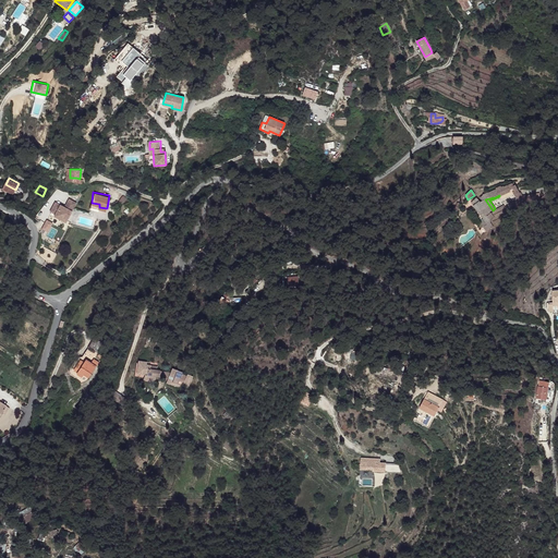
[(477,202),(475,198),(471,203),(487,223),(489,221),(477,202)]
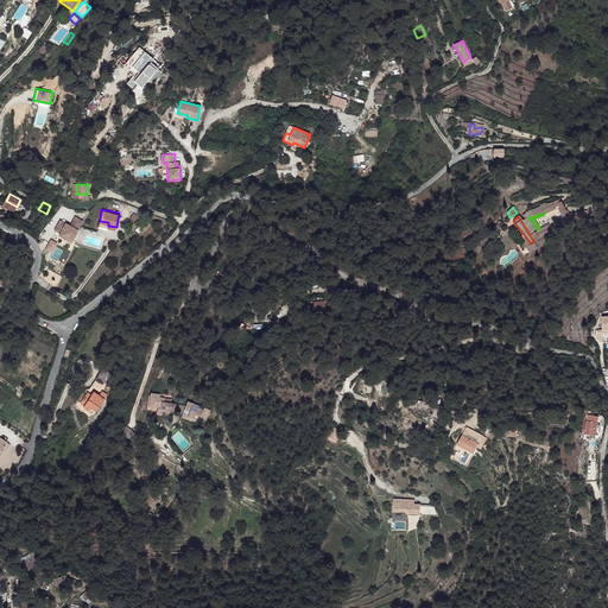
[(59,229),(57,235),(75,242),(80,244),(82,227),(81,227),(83,221),(75,217),(71,227),(61,223),(58,229),(59,229)]
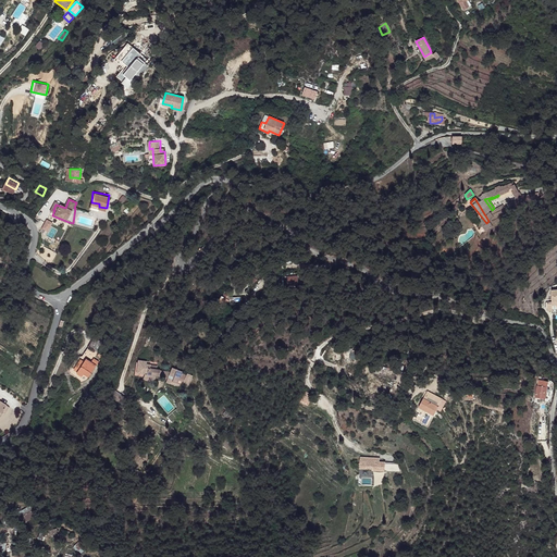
[(492,210),(484,199),(480,200),(477,201),(489,221),(493,218),(490,213),(489,214),(489,212),(492,210)]
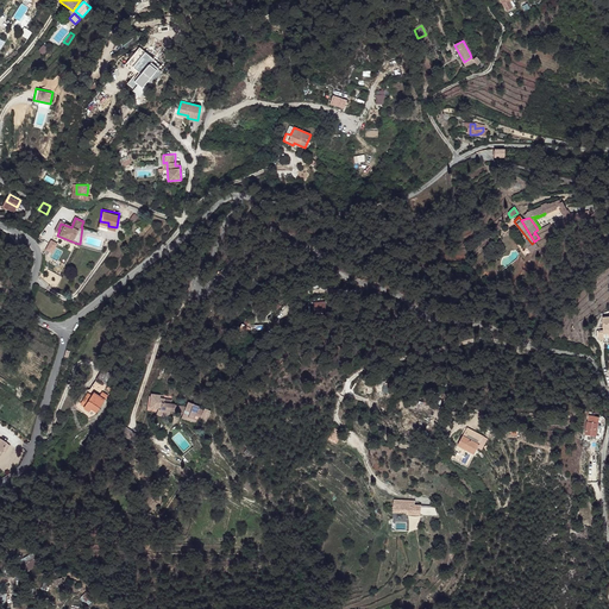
[(332,302),(319,305),(320,312),(332,311),(332,302)]
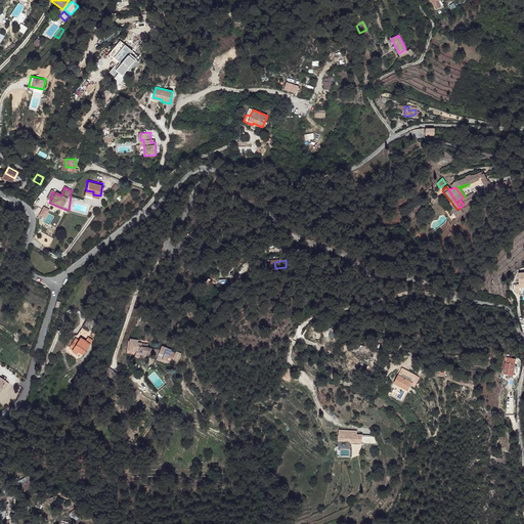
[(523,273),(519,273),(519,286),(514,286),(514,292),(519,292),(519,288),(523,288),(523,291),(523,292),(523,291),(523,273)]
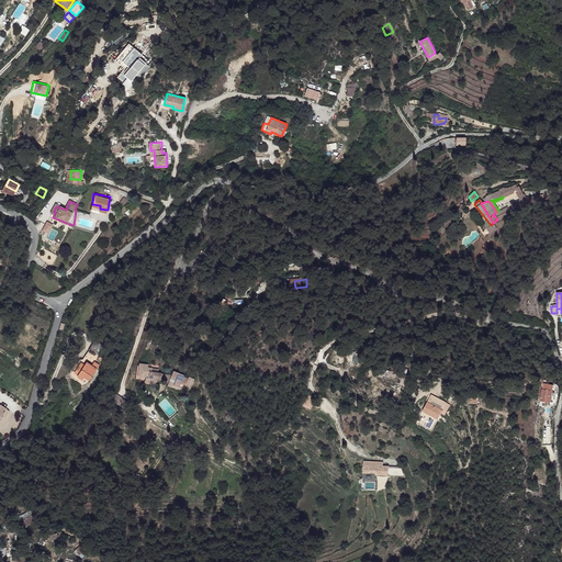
[(222,299),(217,307),(218,308),(225,312),(229,302),(231,306),(244,304),(242,298),(229,300),(226,299),(222,299)]
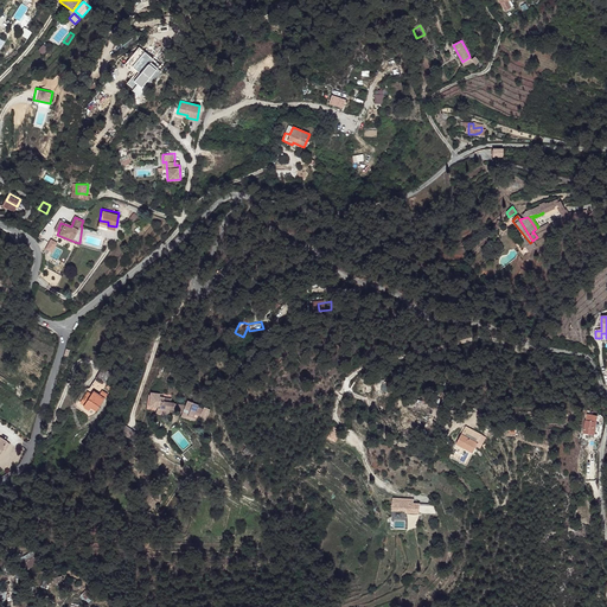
[(117,372),(106,366),(95,385),(104,391),(108,385),(109,387),(117,372)]
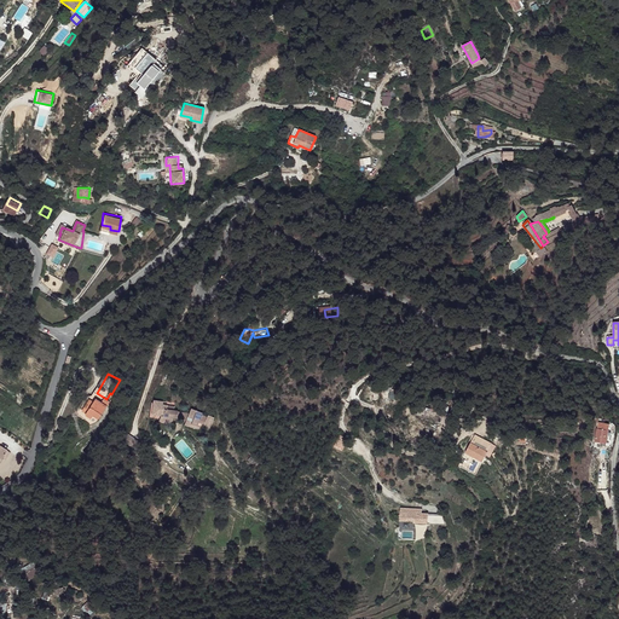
[(106,399),(97,393),(87,399),(97,404),(98,400),(104,404),(106,399)]
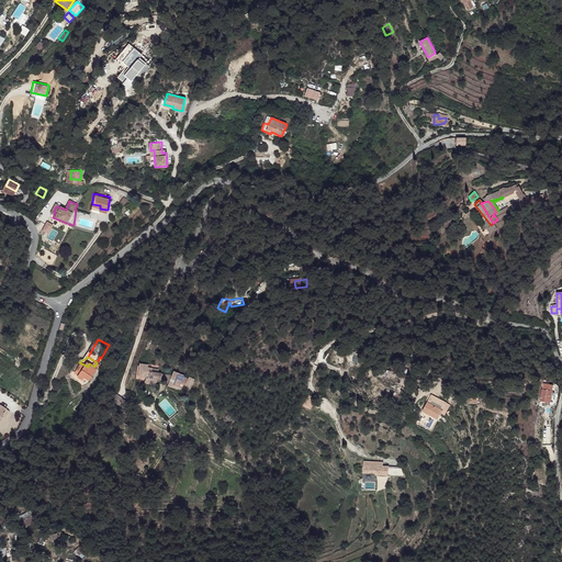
[(88,367),(79,362),(75,370),(74,371),(72,373),(72,375),(72,377),(74,379),(75,380),(80,383),(81,381),(83,382),(87,380),(90,382),(97,370),(99,371),(102,366),(97,362),(94,367),(89,363),(88,367)]
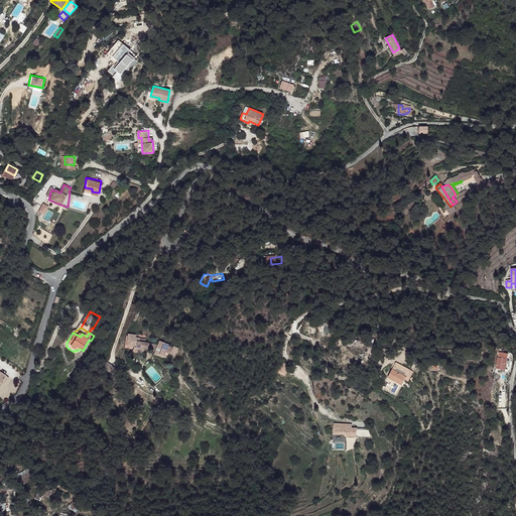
[(135,336),(128,335),(126,347),(136,348),(153,351),(159,351),(158,353),(171,360),(177,352),(173,349),(172,350),(167,347),(169,345),(166,345),(164,344),(158,343),(157,346),(145,344),(145,340),(139,339),(135,339),(135,336)]
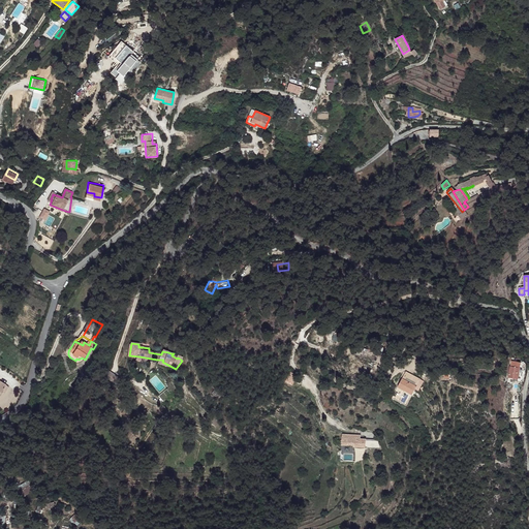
[(91,348),(85,360),(87,361),(93,349),(91,348)]
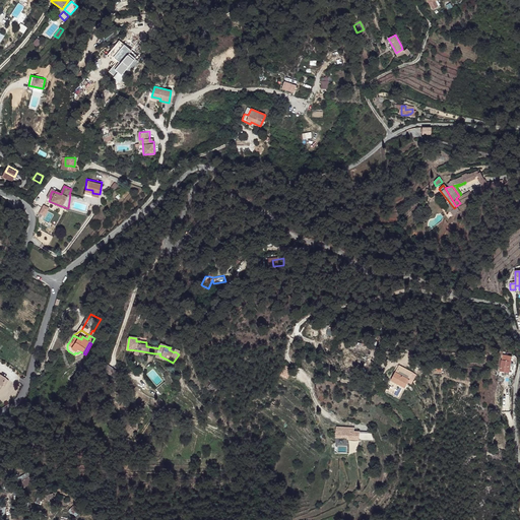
[(511,354),(501,353),(500,368),(504,368),(503,370),(508,371),(511,354)]
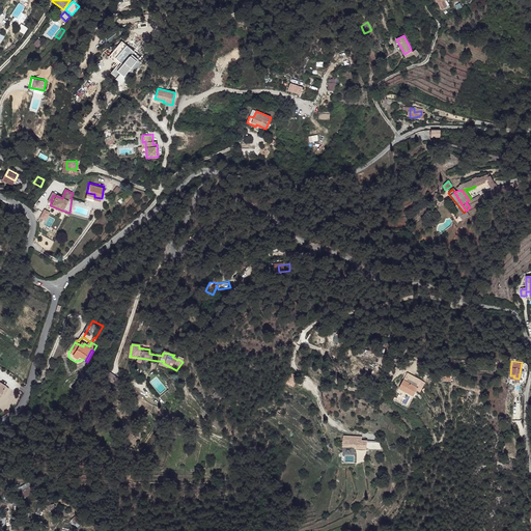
[(109,372),(105,380),(116,385),(120,378),(109,372)]
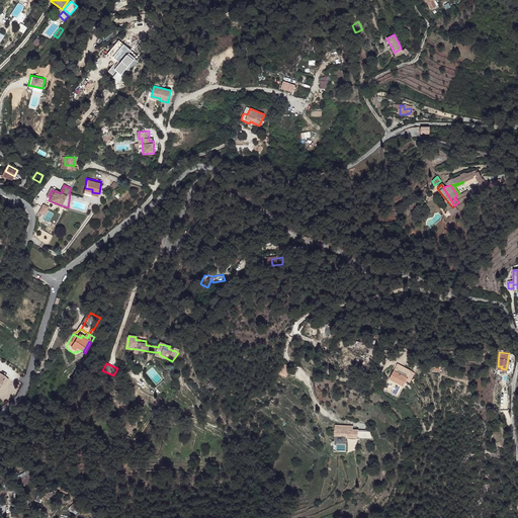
[(407,378),(393,370),(392,373),(399,376),(396,382),(403,386),(407,378)]
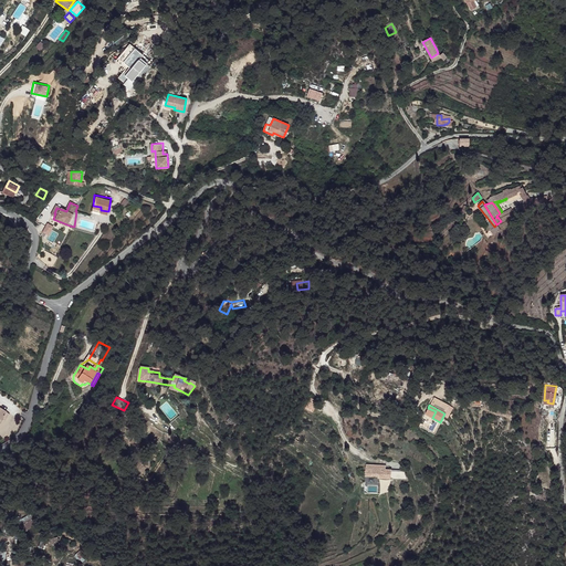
[(436,411),(428,408),(426,413),(432,418),(436,411)]
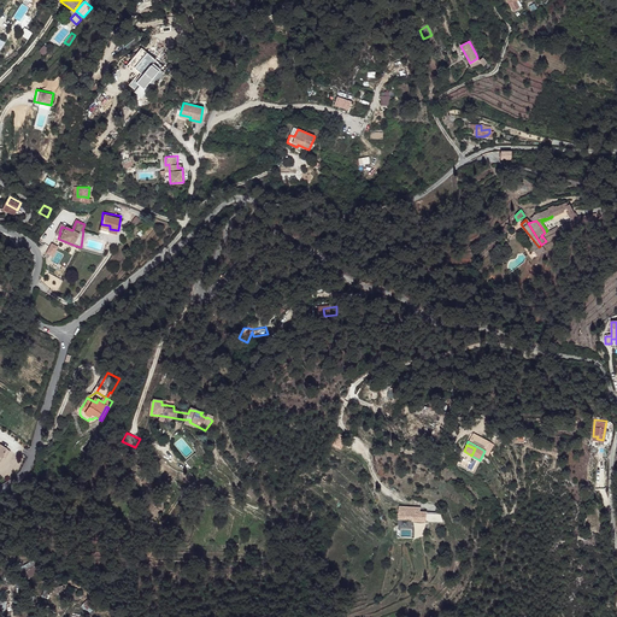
[(199,459),(194,453),(186,462),(191,468),(199,459)]
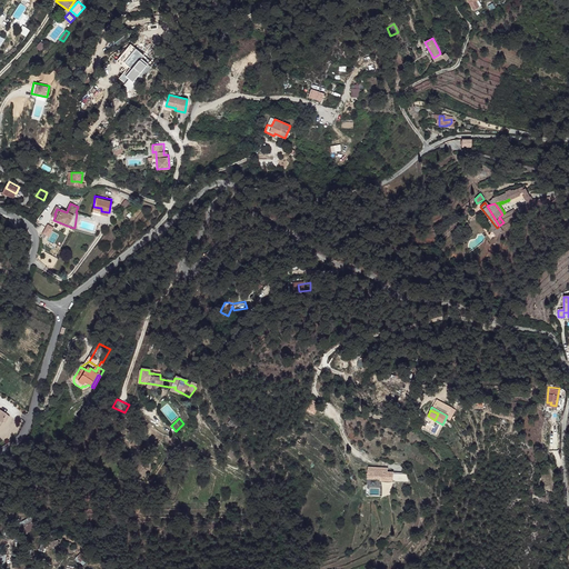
[(380,469),(369,468),(368,471),(367,479),(375,480),(373,482),(379,483),(379,481),(387,482),(387,481),(392,481),(392,473),(385,473),(380,473),(380,469)]
